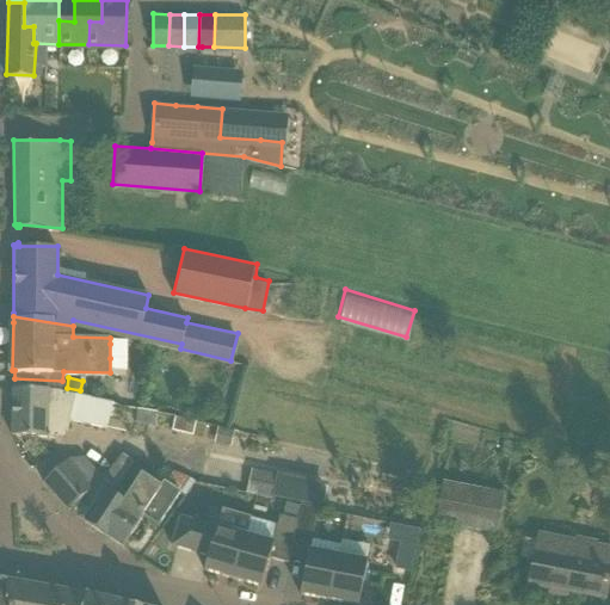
[(62,388),(62,381),(14,378),(13,386),(12,386),(11,432),(54,433),(55,427),(66,428),(68,415),(106,425),(112,399),(62,388)]
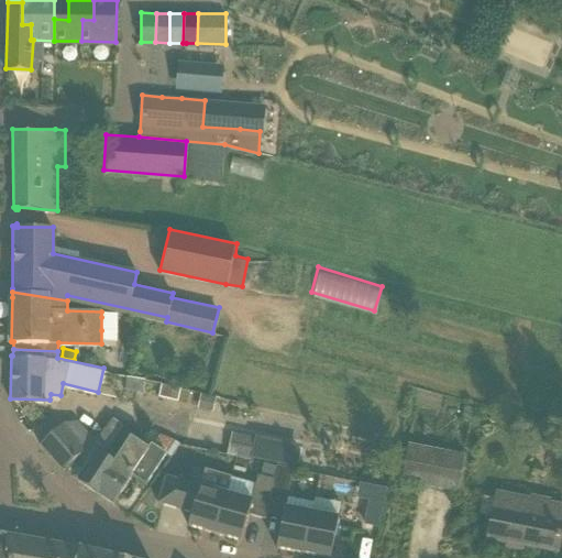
[(161,380),(157,394),(177,398),(179,384),(161,380)]
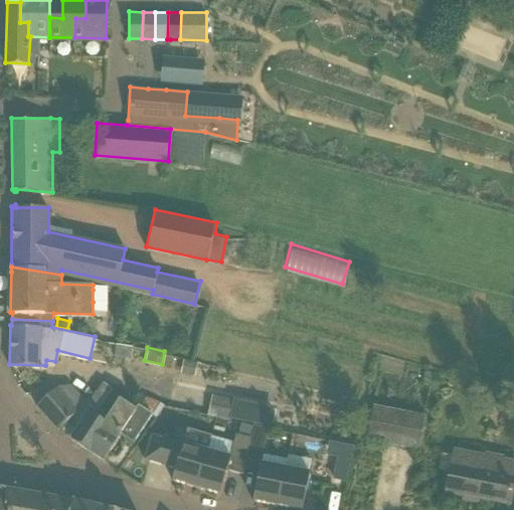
[(102,379),(87,400),(97,407),(112,385),(102,379)]
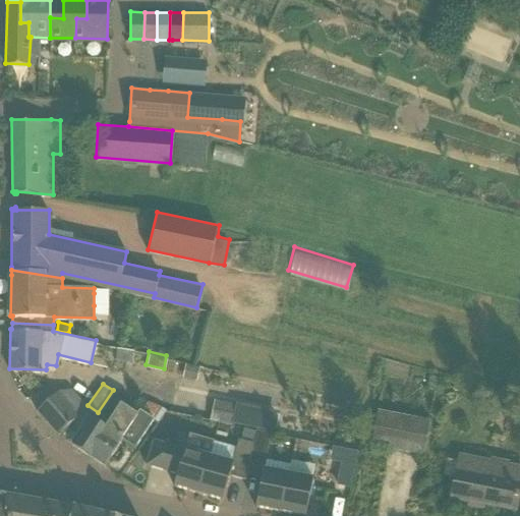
[(57,389),(36,408),(57,432),(79,412),(57,389)]
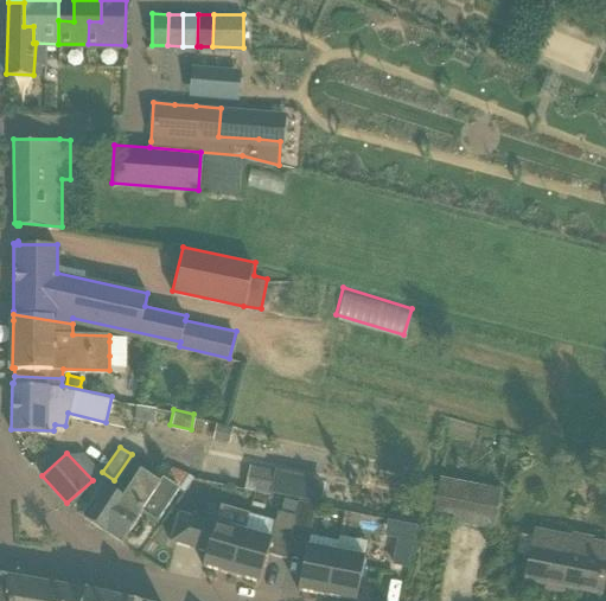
[(106,529),(121,539),(142,510),(158,519),(180,487),(161,474),(158,479),(140,467),(121,494),(107,486),(85,517),(104,530),(106,529)]
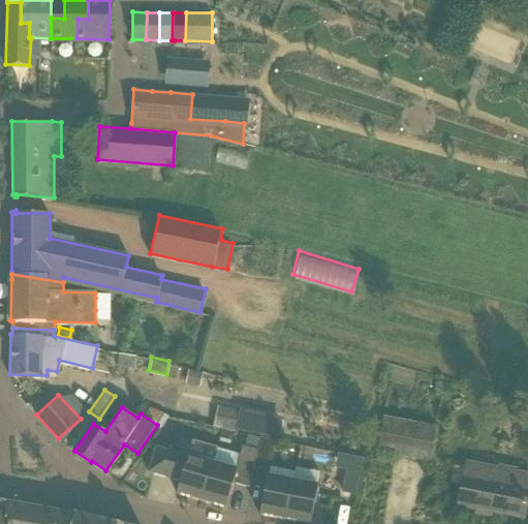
[(216,408),(216,422),(256,422),(256,425),(283,426),(283,408),(216,408)]
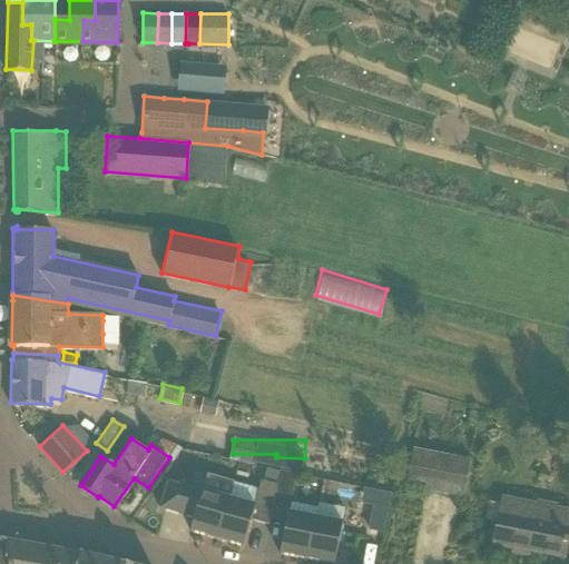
[(406,483),(461,493),(468,455),(413,445),(406,483)]
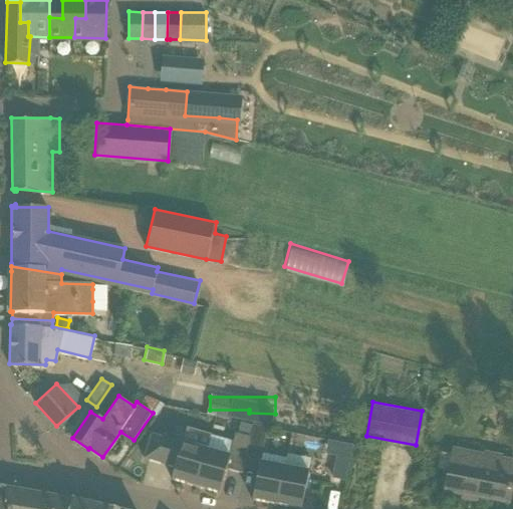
[(249,435),(247,442),(262,445),(266,425),(251,422),(249,435)]
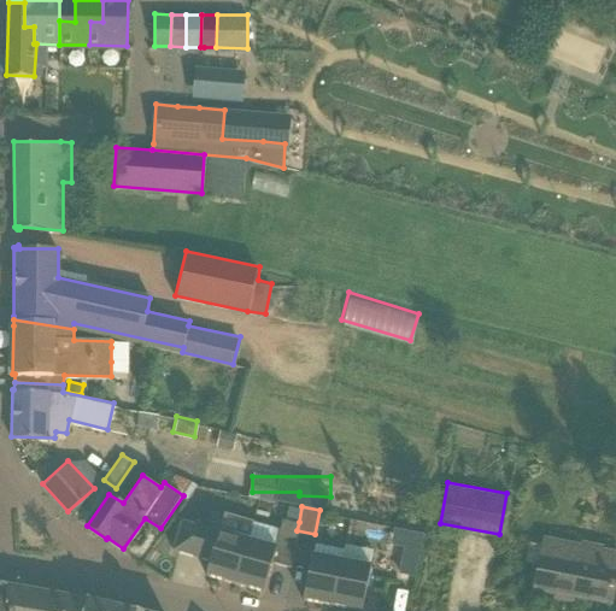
[(218,529),(181,518),(172,547),(210,558),(205,573),(234,581),(247,538),(218,529)]
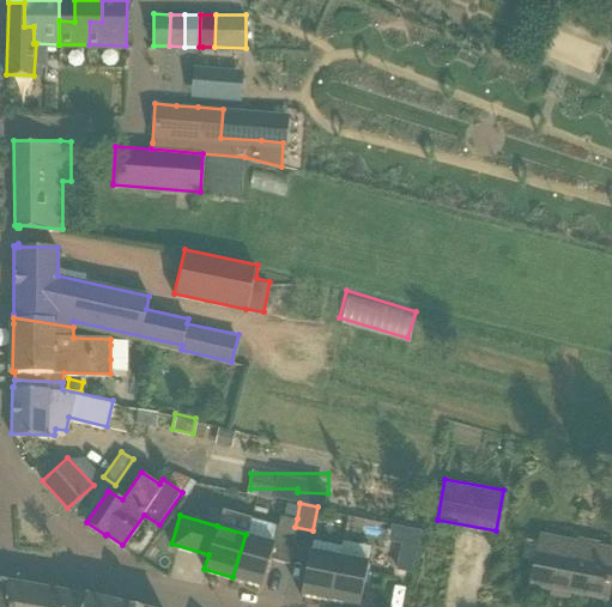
[(272,541),(246,534),(232,577),(261,586),(270,556),(289,562),(295,527),(277,522),(272,541)]
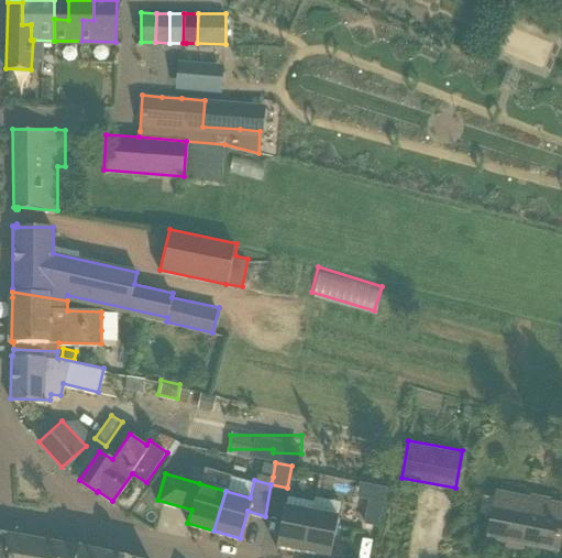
[(386,485),(359,480),(355,495),(367,498),(362,522),(377,525),(386,485)]
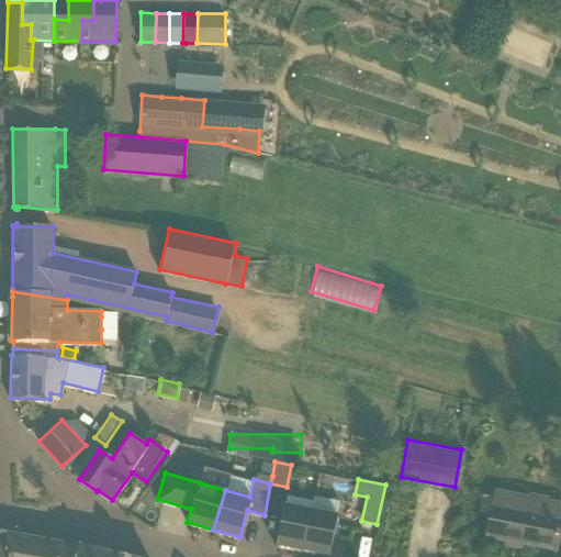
[(486,534),(554,547),(560,516),(560,499),(549,497),(549,494),(527,490),(527,492),(496,487),(486,534)]
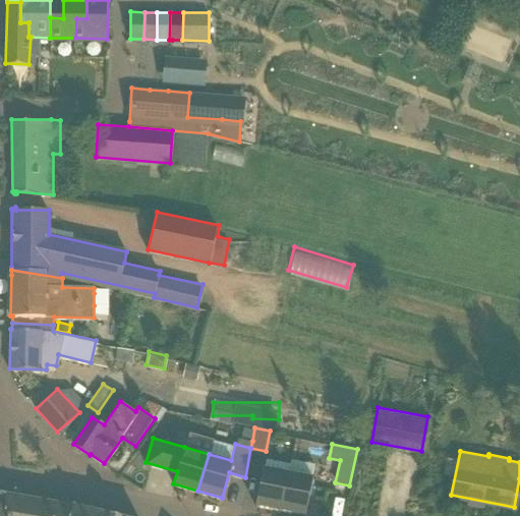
[(290,457),(288,471),(280,509),(305,514),(312,476),(310,475),(313,461),(290,457)]
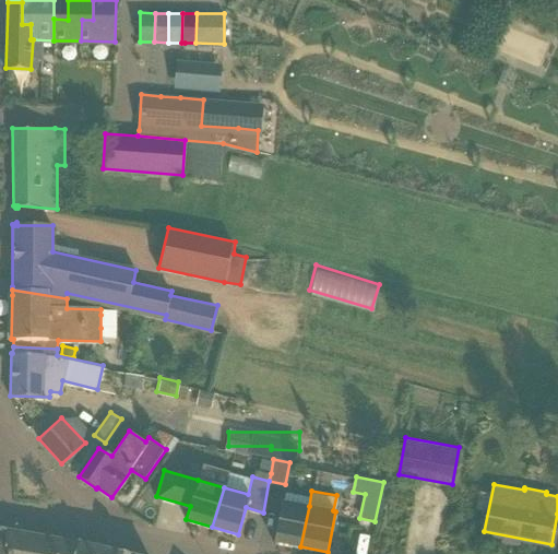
[(309,506),(282,501),(274,541),(300,546),(309,506)]
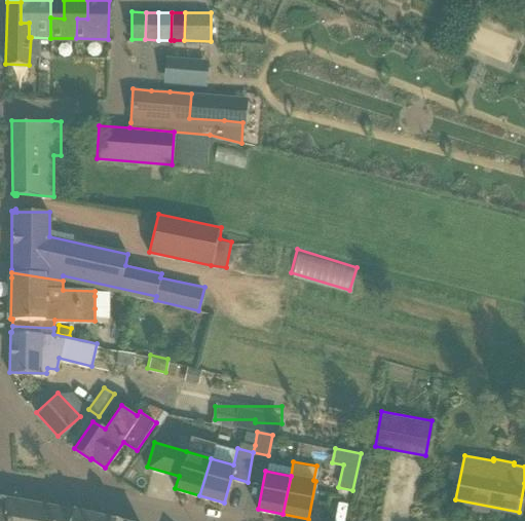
[(1,497),(4,520),(40,520),(41,518),(32,516),(34,505),(27,504),(27,501),(3,497),(1,497)]
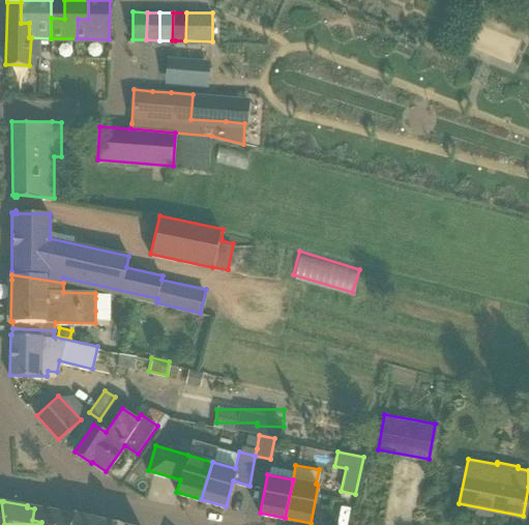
[(34,508),(32,520),(41,522),(40,524),(68,524),(72,514),(52,509),(51,512),(34,508)]
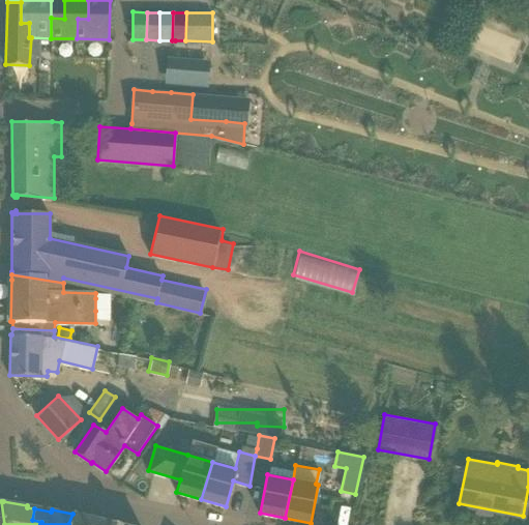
[(118,524),(72,514),(68,524),(118,524)]
